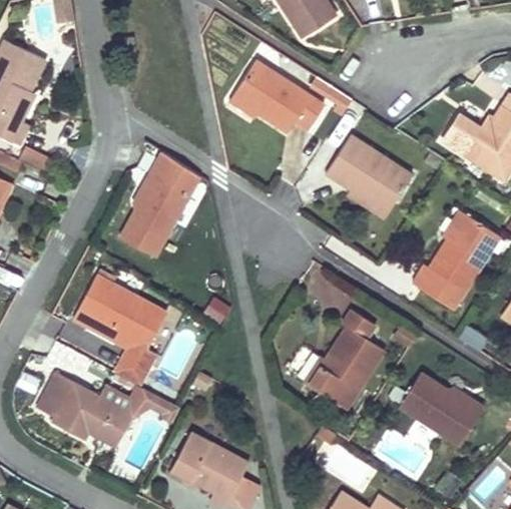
[(281,0),(304,35),(337,13),(328,0),(281,0)]
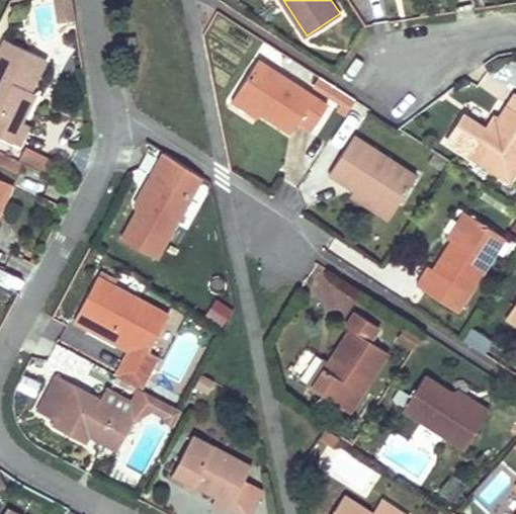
[(73,17),(70,1),(55,3),(58,20),(73,17)]
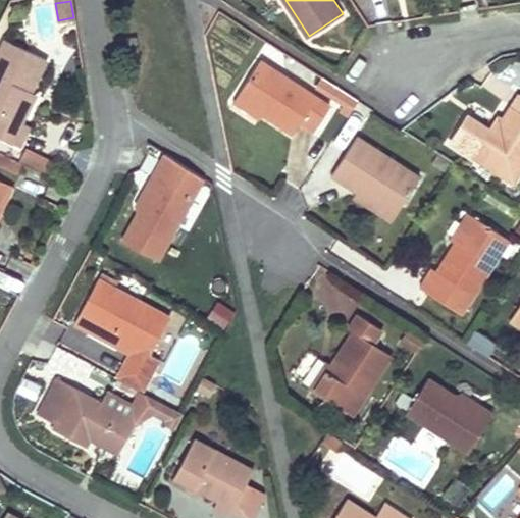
[(136,37),(125,39),(127,53),(138,51),(136,37)]
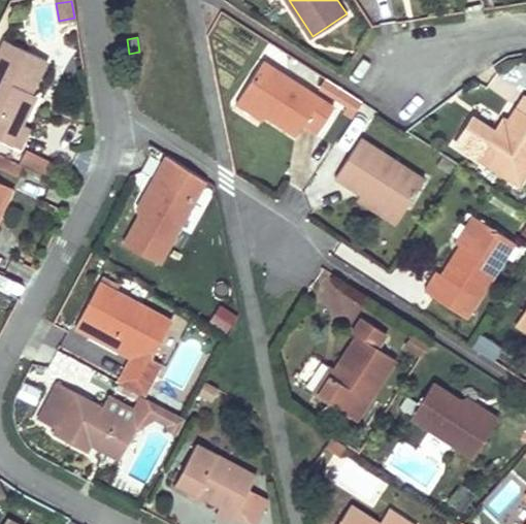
[(29,127),(23,124),(11,118),(23,95),(22,93),(24,89),(33,94),(50,61),(8,40),(0,55),(0,136),(19,146),(29,127)]
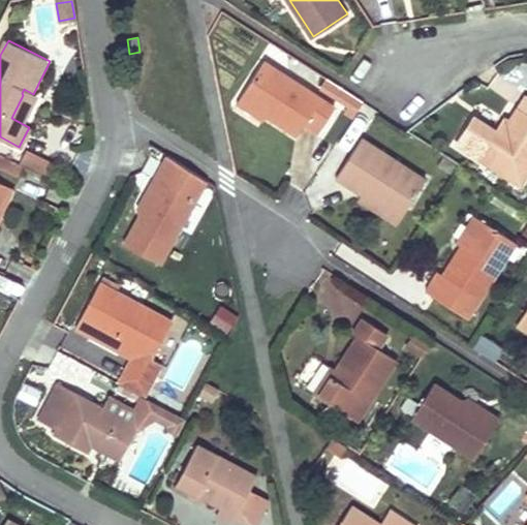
[(266,62),(243,97),(270,115),(301,135),(308,122),(321,131),(337,107),(266,62)]
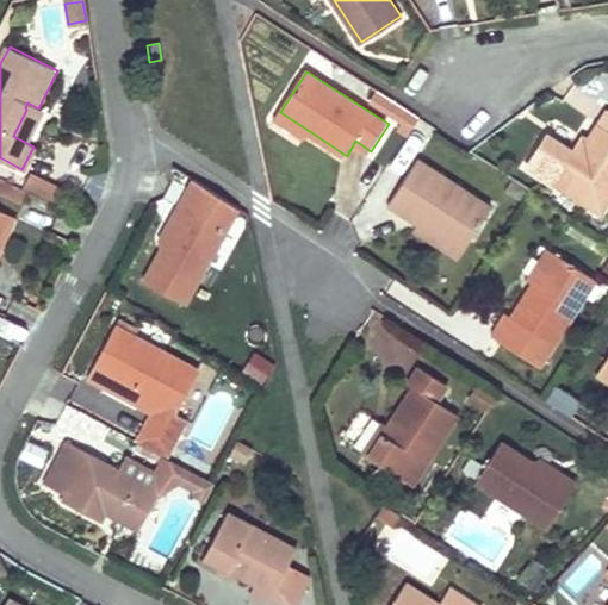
[(396,101),(379,91),(372,101),(389,112),(396,101)]
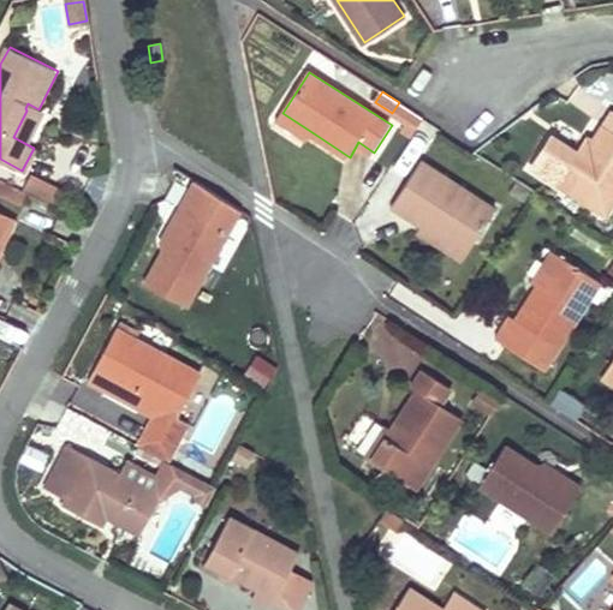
[(424,119),(399,102),(392,113),(408,124),(403,130),(414,136),(424,119)]
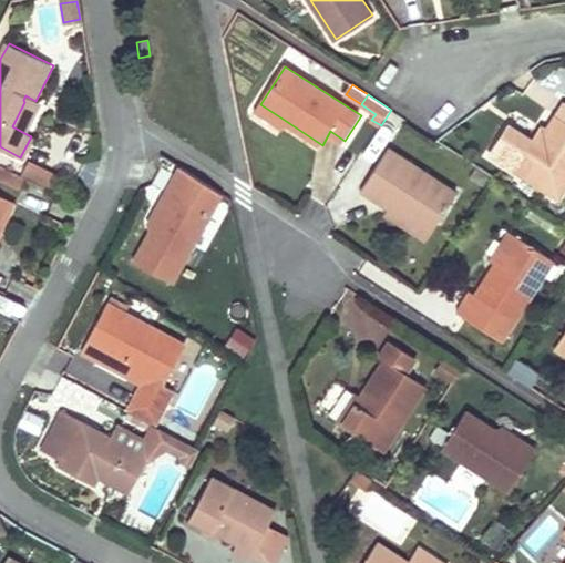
[(12,126),(24,133),(40,103),(36,101),(26,95),(23,100),(24,102),(12,126)]
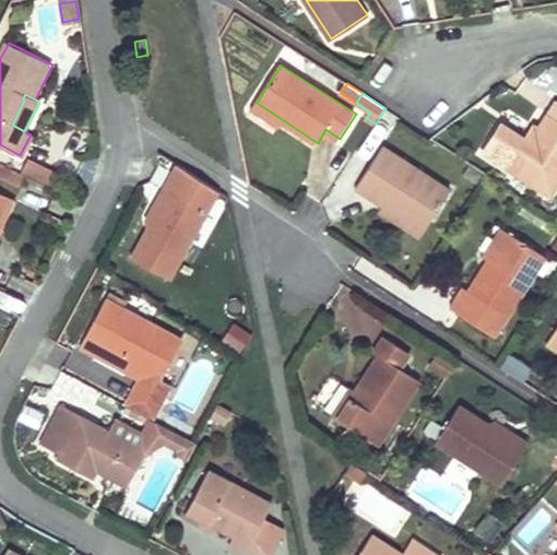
[(529,141),(522,137),(501,122),(483,150),(504,164),(548,193),(556,180),(556,99),(538,126),(529,141)]
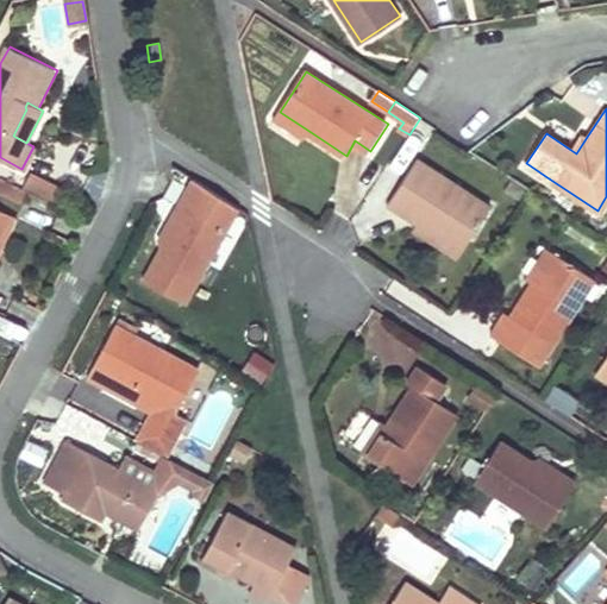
[(311,132),(280,112),(276,118),(307,138),(311,132)]
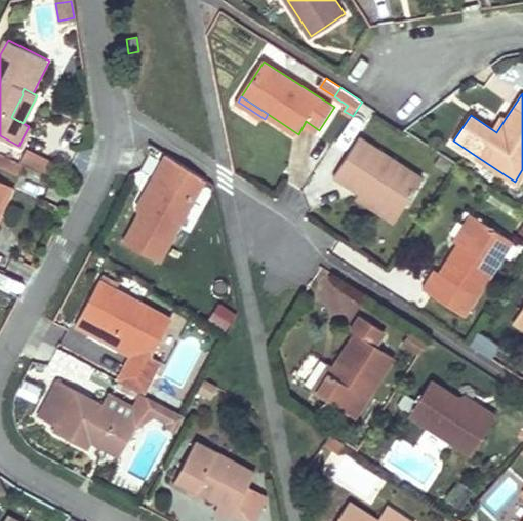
[(499,114),(490,128),(496,132),(506,118),(499,114)]
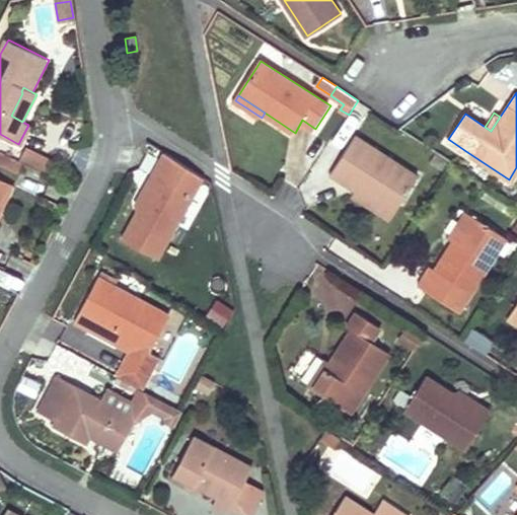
[(329,177),(354,193),(378,208),(383,199),(397,208),(417,178),(354,138),(329,177)]
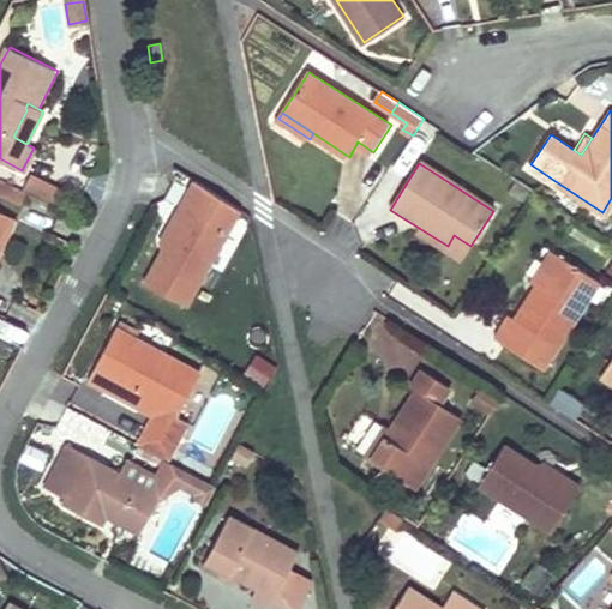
[(65,190),(31,174),(25,186),(59,202),(65,190)]
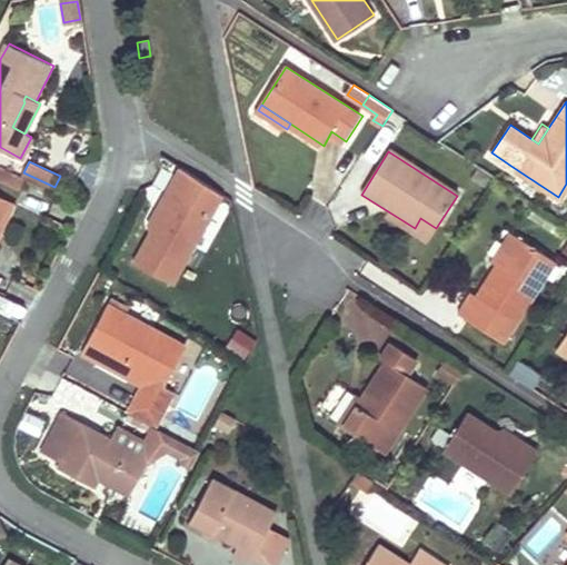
[(22,179),(0,168),(0,177),(18,187),(22,179)]
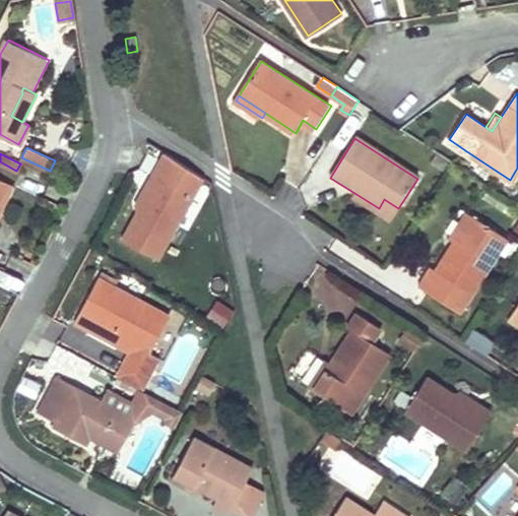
[(146,214),(136,209),(120,238),(155,257),(175,222),(185,205),(192,193),(152,172),(144,186),(152,192),(147,200),(149,209),(146,214)]
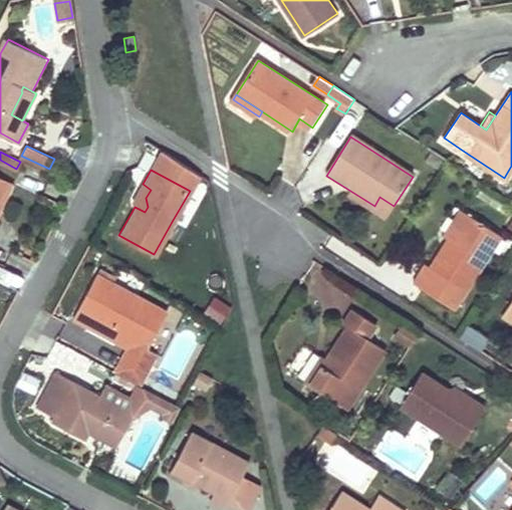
[(143,184),(132,205),(135,207),(145,212),(148,207),(146,198),(151,190),(143,184)]
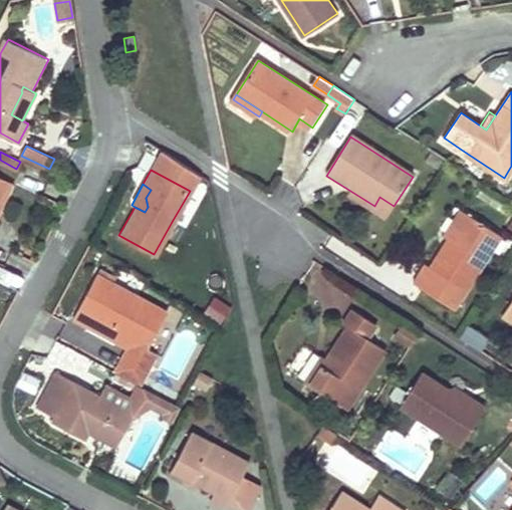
[(374,206),(350,191),(346,197),(385,221),(394,206),(379,197),(374,206)]
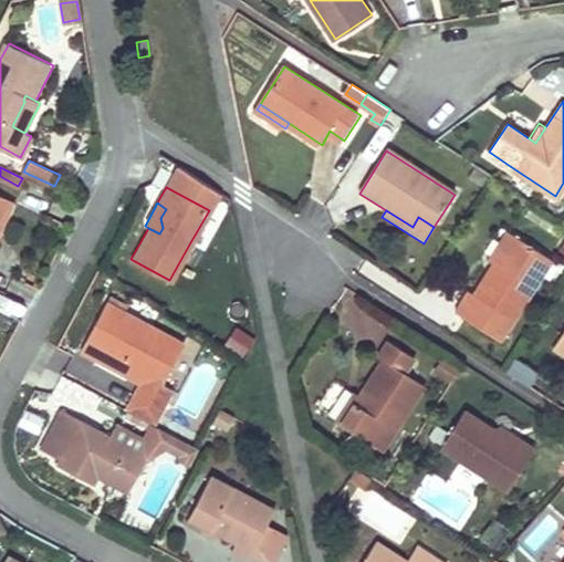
[(216,232),(201,224),(190,242),(205,250),(216,232)]
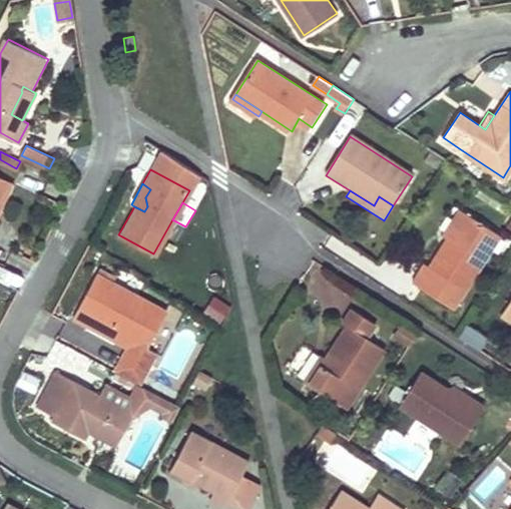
[(443,233),(447,236),(461,213),(457,211),(443,233)]
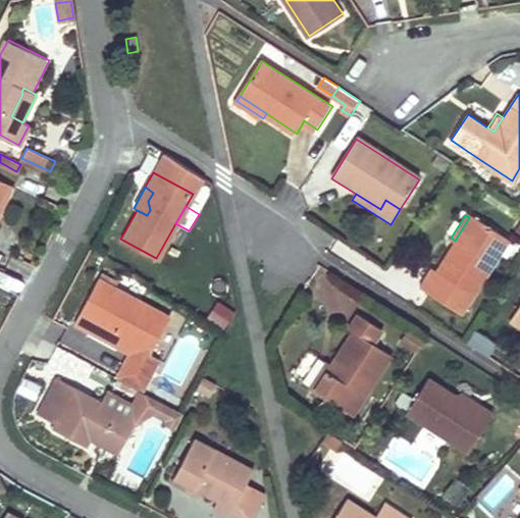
[(469,217),(455,241),(436,269),(432,265),(417,289),(458,315),(506,241),(469,217)]
